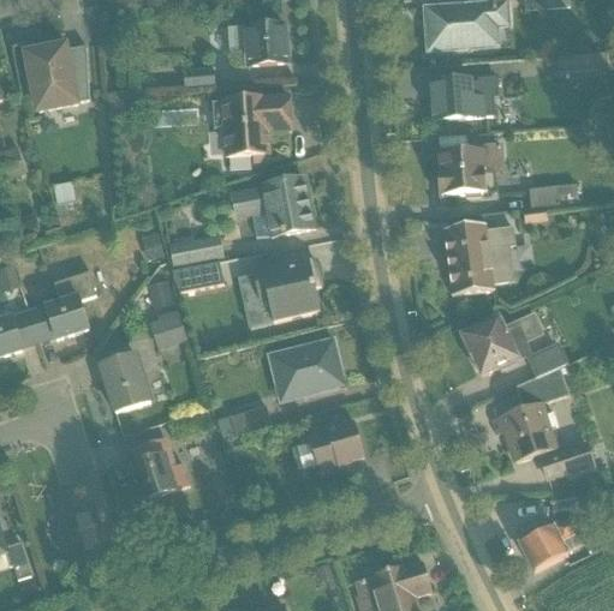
[(510,27),(507,0),(474,0),(422,4),(425,53),(496,48),(495,28),(510,27)]
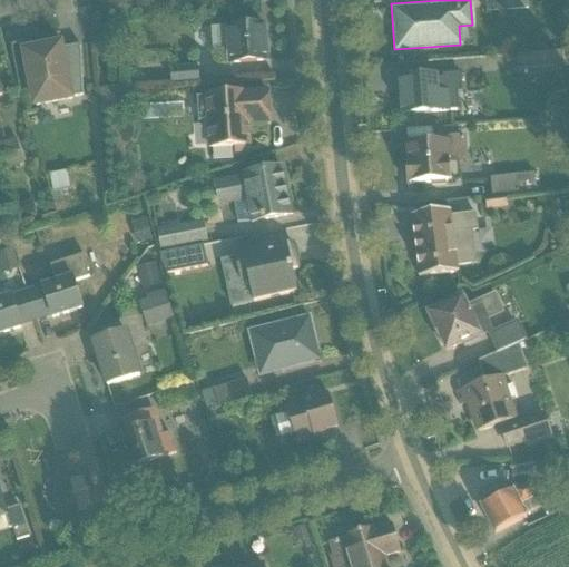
[(502,0),(502,11),(546,12),(546,0),(502,0)]
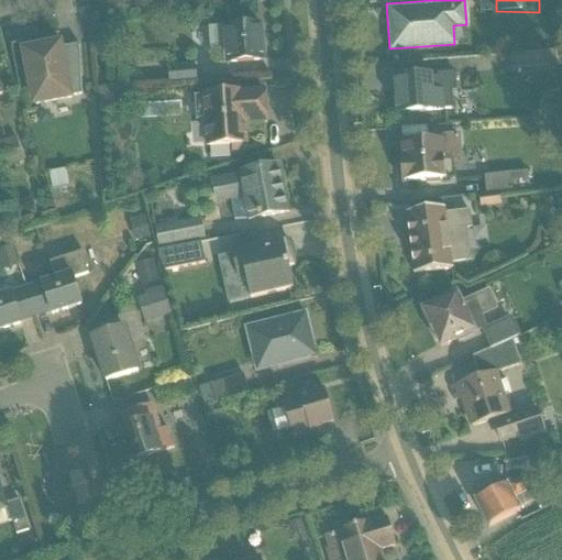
[(222,58),(265,56),(263,18),(220,20),(222,58)]
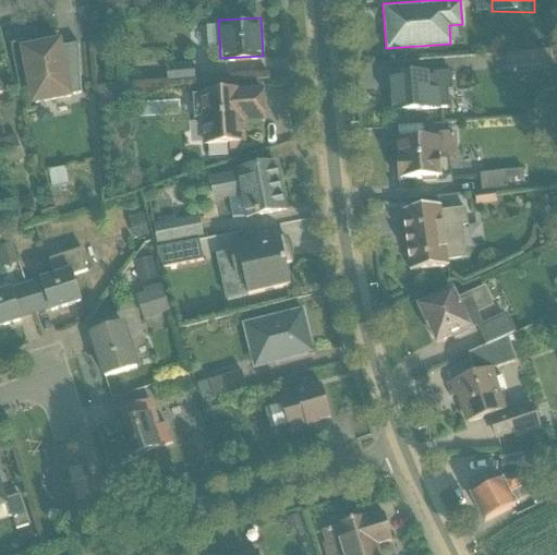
[(27,101),(70,95),(60,35),(17,41),(27,101)]
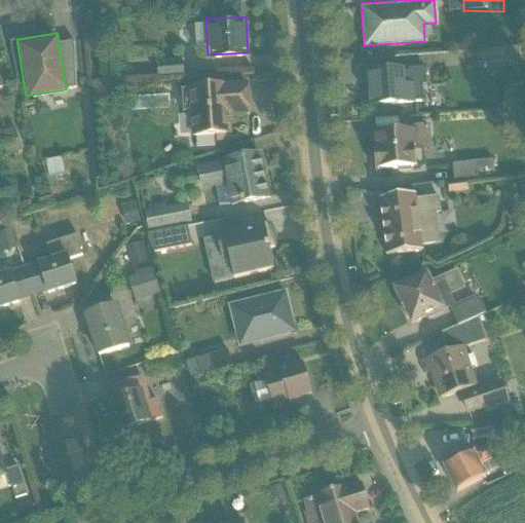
[(369,98),(422,97),(421,64),(369,65),(369,98)]
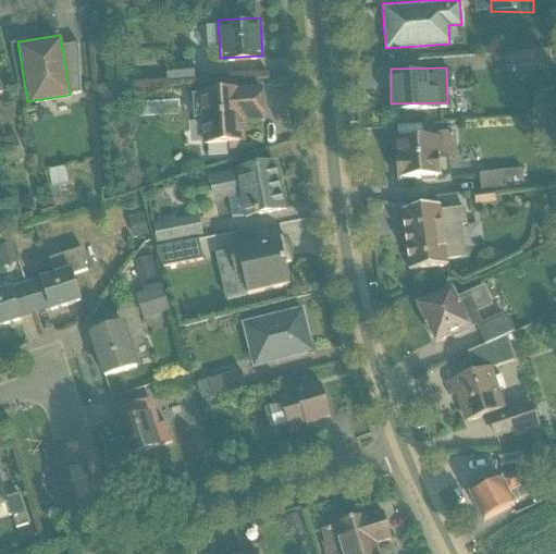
[(147,112),(186,111),(186,83),(146,84),(147,112)]
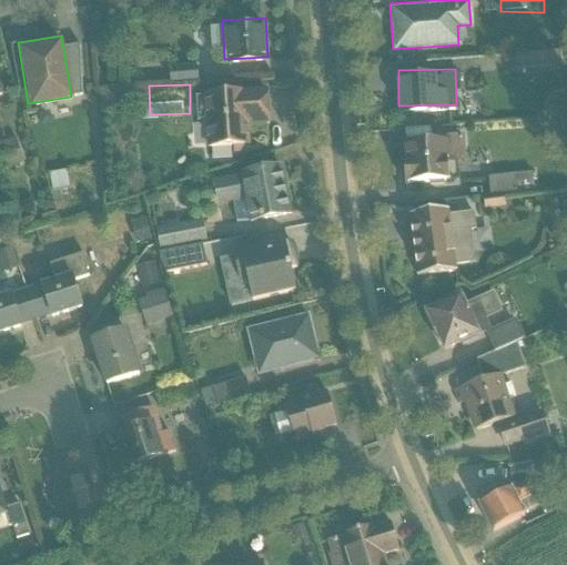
[(267,144),(266,87),(202,88),(203,145),(267,144)]
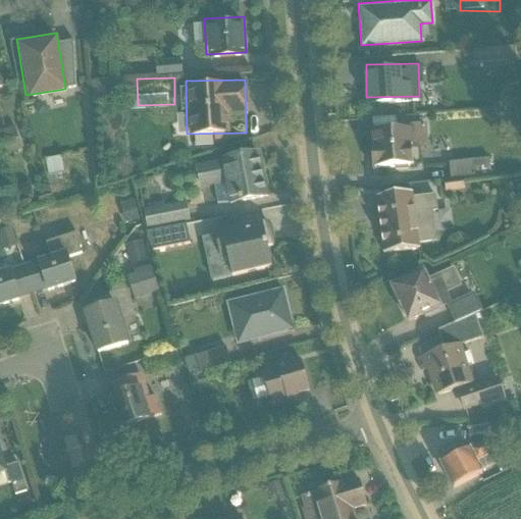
[(372,164),(412,161),(409,124),(369,127),(372,164)]
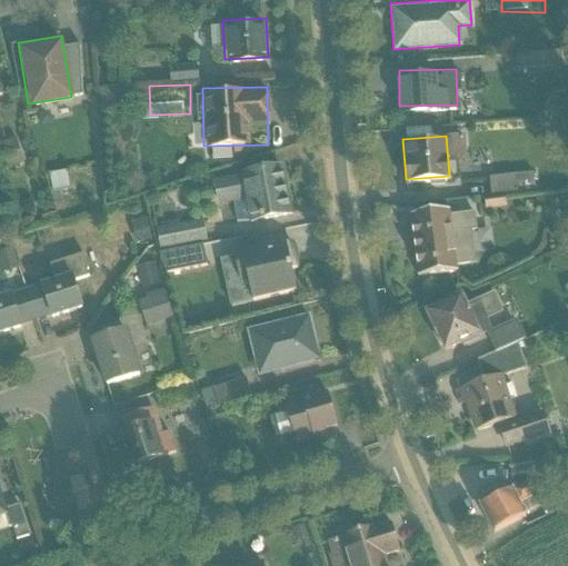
[(35,142),(15,148),(20,167),(40,160),(35,142)]
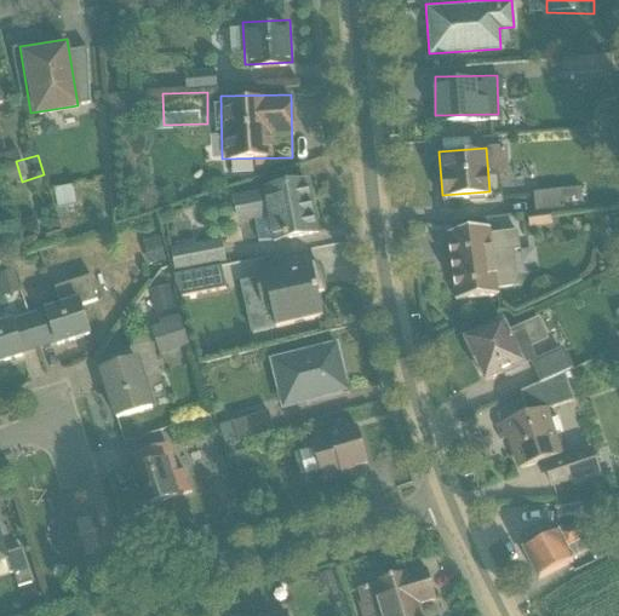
[(239,237),(314,225),(304,172),(230,184),(239,237)]
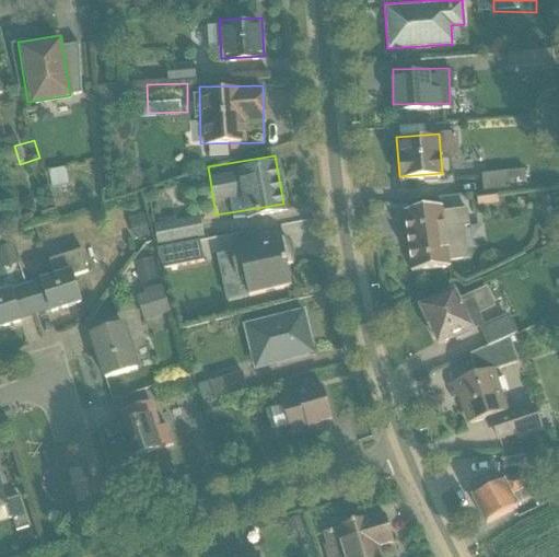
[(63,172),(67,187),(89,183),(84,166),(63,172)]
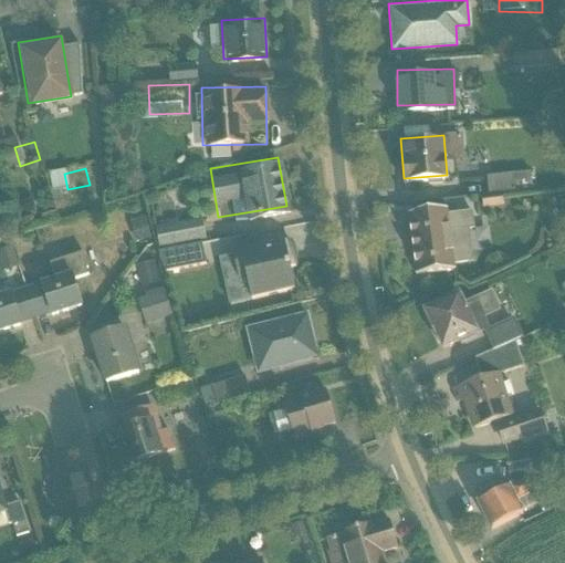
[(503,174),(505,196),(547,193),(546,170),(503,174)]
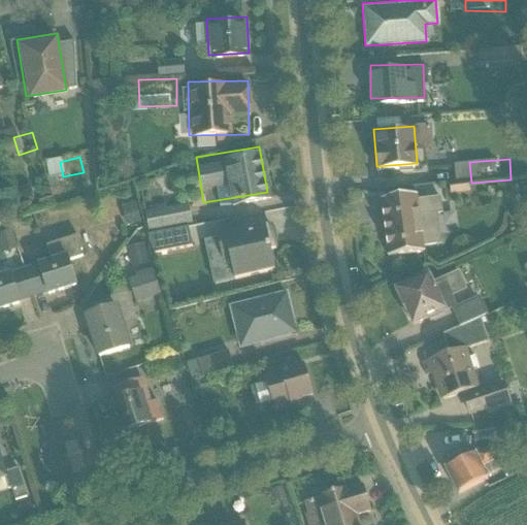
[(469,184),(467,163),(434,166),(436,187),(469,184)]
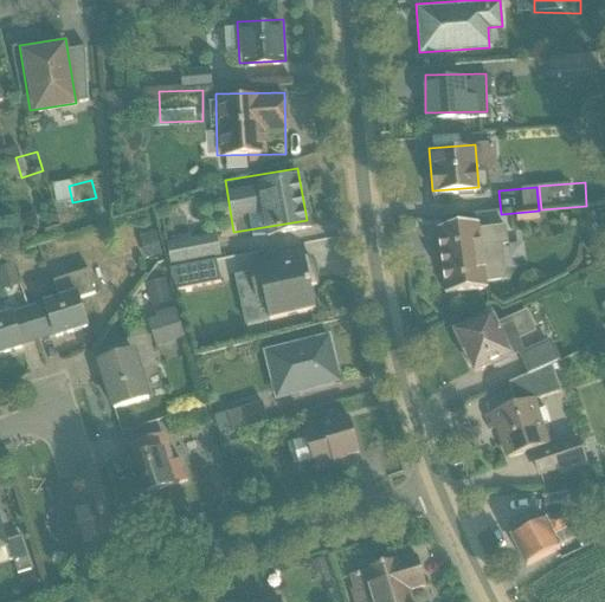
[(443,289),(487,284),(481,220),(436,225),(443,289)]
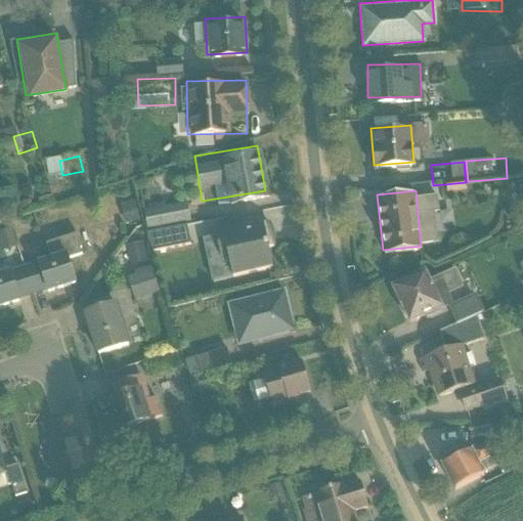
[(148,198),(135,202),(142,222),(156,218),(148,198)]
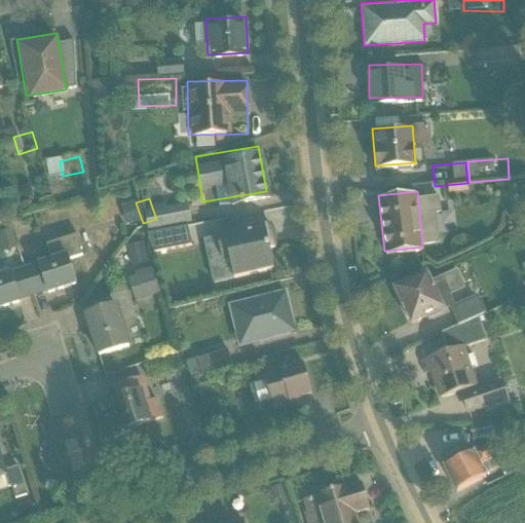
[(161,209),(164,229),(208,223),(204,202),(161,209)]
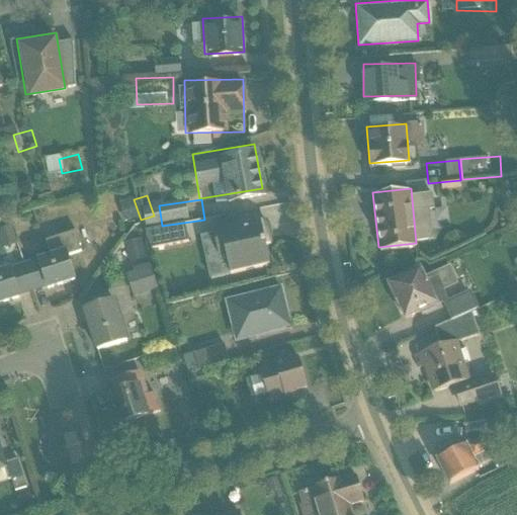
[(271,243),(266,219),(213,231),(219,255),(224,254),(229,273),(270,263),(266,244),(271,243)]
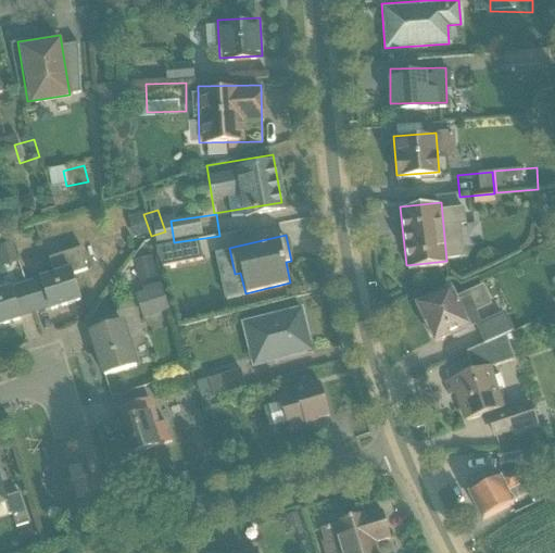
[(168,253),(151,255),(154,280),(172,277),(168,253)]
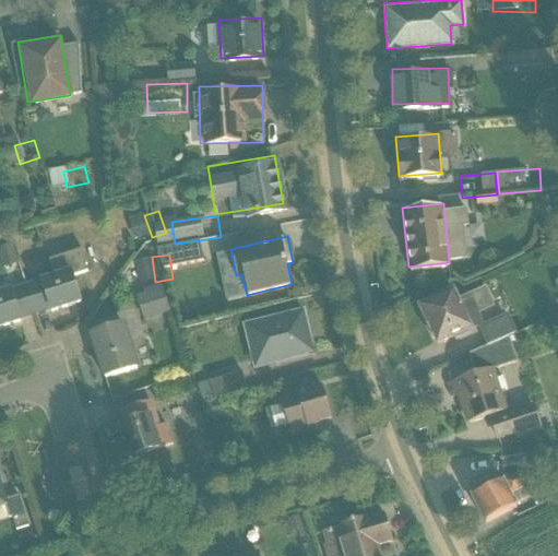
[(35,312),(81,298),(70,267),(25,281),(35,312)]
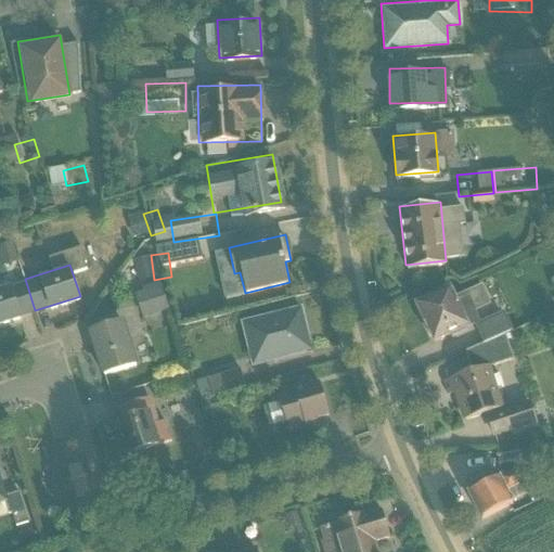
[(0,321),(35,310),(25,279),(0,286),(0,321)]
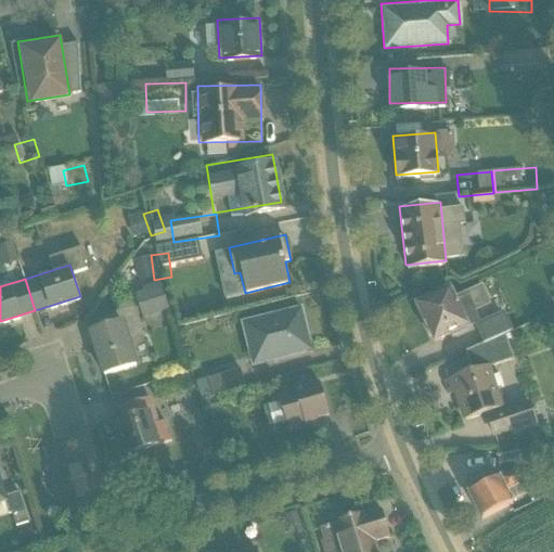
[(150,286),(157,316),(185,308),(177,279),(150,286)]
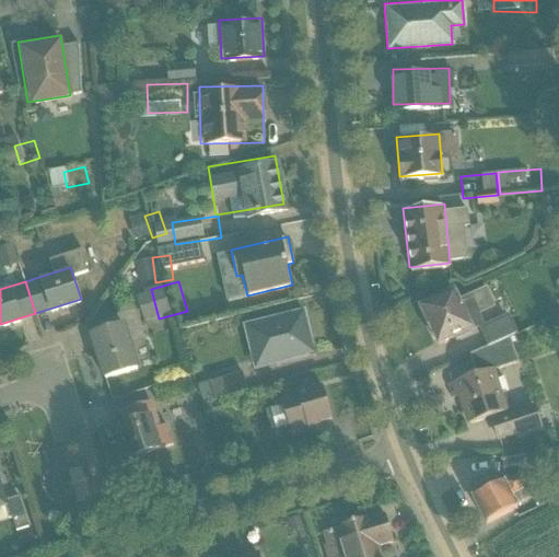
[(438,340),(476,322),(455,281),(418,300),(438,340)]
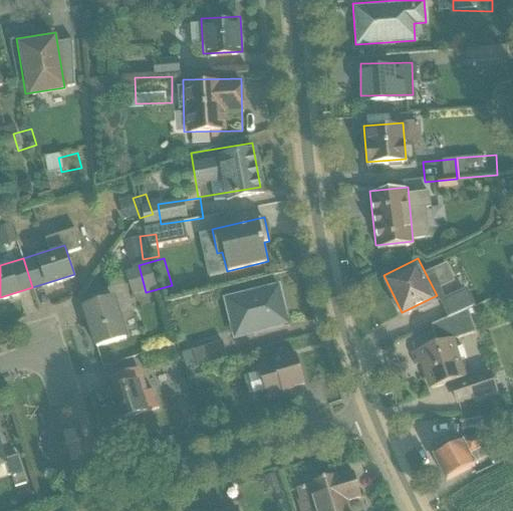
[(231,336),(286,320),(274,279),(219,295),(231,336)]
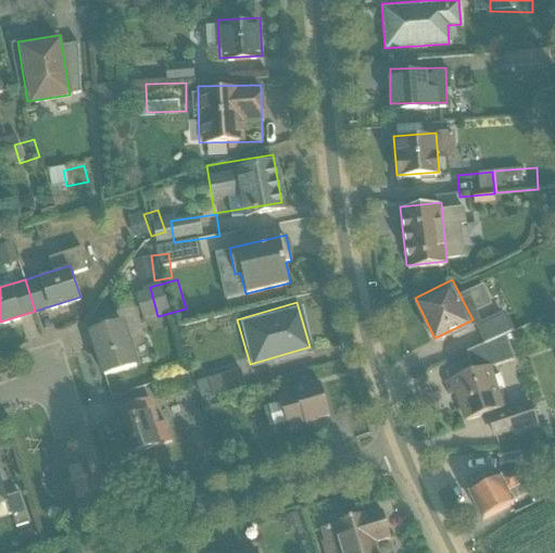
[(101,373),(136,362),(122,316),(87,327),(101,373)]
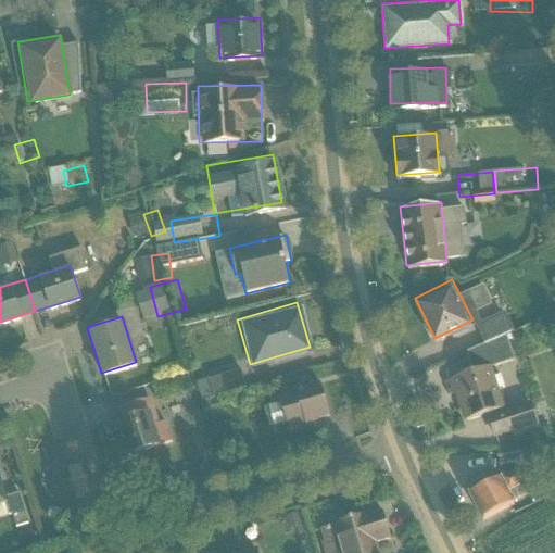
[(449,377),(463,415),(505,400),(491,362),(449,377)]
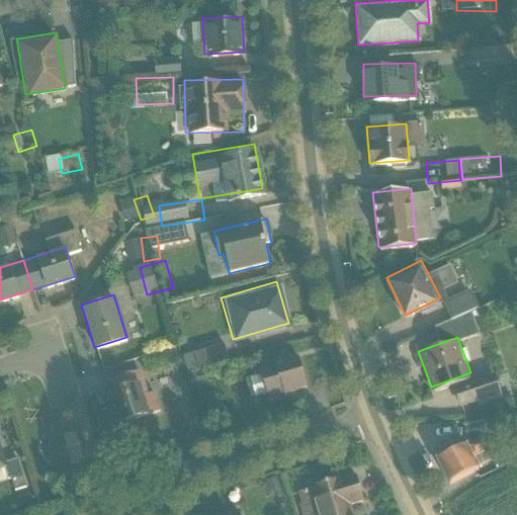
[(221,380),(218,368),(239,363),(235,346),(198,354),(205,384),(221,380)]
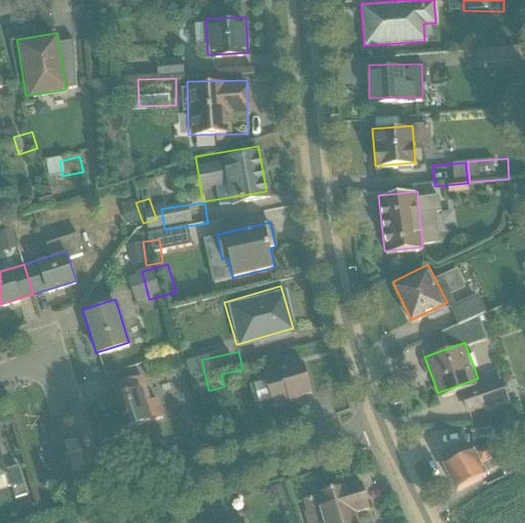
[(272,404),(310,393),(298,352),(260,364),(272,404)]
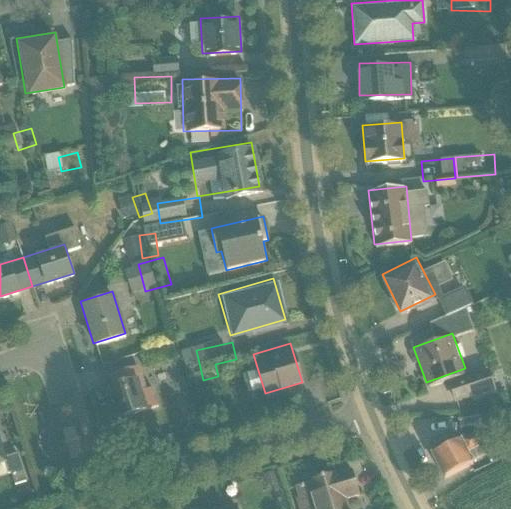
[(117,414),(145,406),(135,374),(107,382),(117,414)]
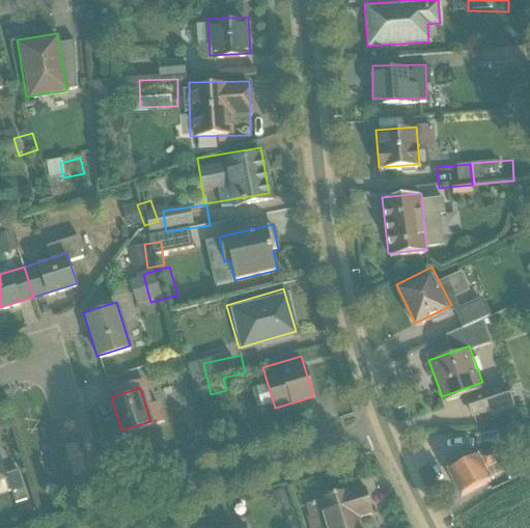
[(457,491),(514,462),(502,439),(445,468),(457,491)]
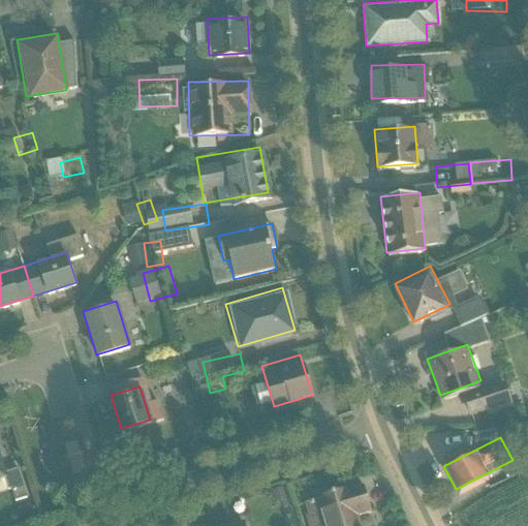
[(316,492),(325,525),(373,525),(361,480),(316,492)]
